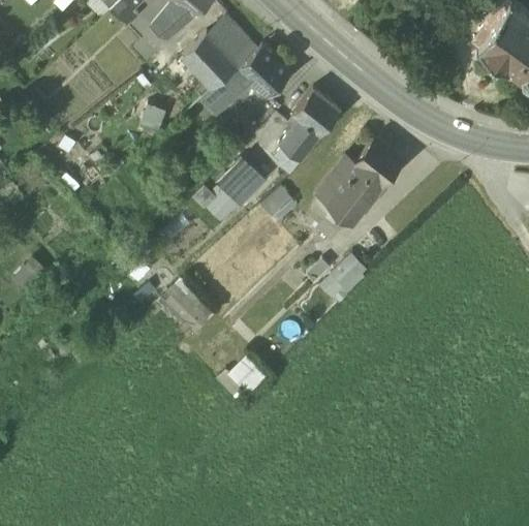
[(56,0),(52,4),(61,13),(73,0),(56,0)]
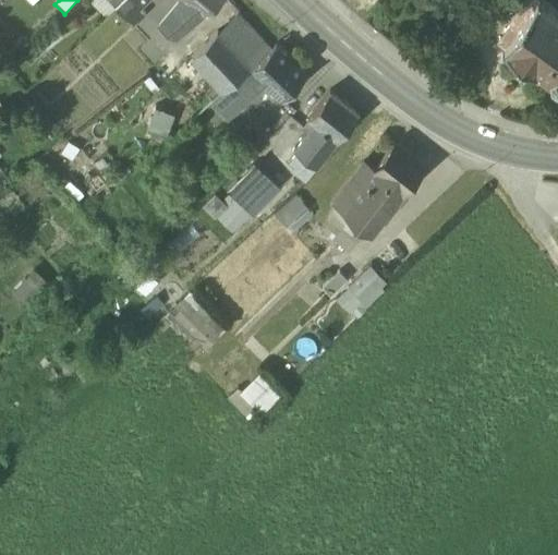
[(116,11),(105,0),(100,3),(97,0),(92,0),(88,4),(105,22),(116,11)]
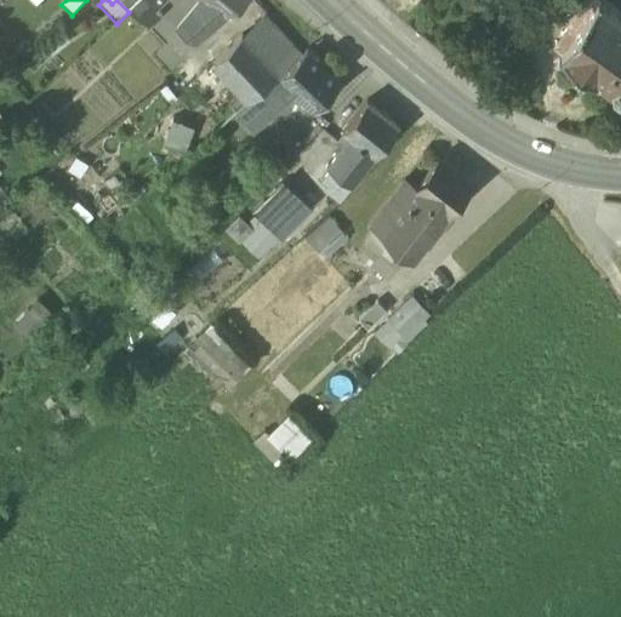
[(117,0),(129,12),(141,0),(117,0)]
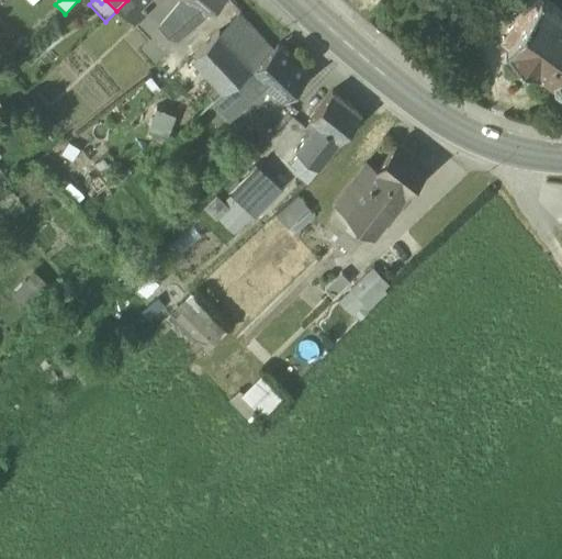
[(127,0),(116,11),(127,24),(141,12),(152,1),(150,0),(127,0)]
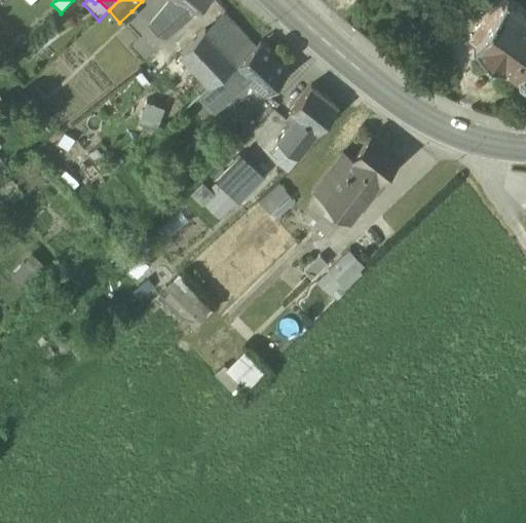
[(209,0),(171,0),(172,1),(150,29),(163,40),(202,5),(204,6),(209,0)]
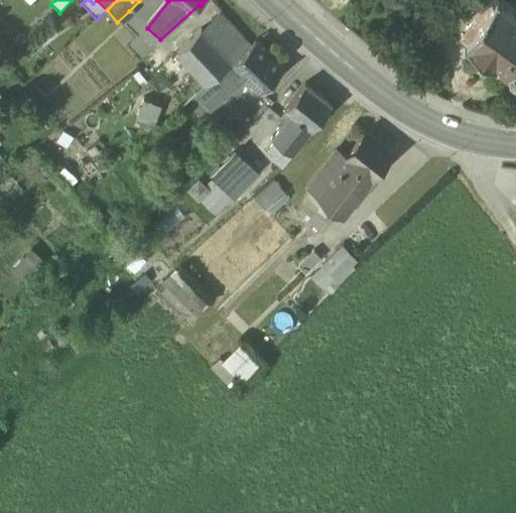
[(465,46),(495,68),(492,76),(496,82),(503,84),(510,80),(515,83),(515,13),(498,0),(490,12),(484,8),(462,38),(468,42),(465,46)]
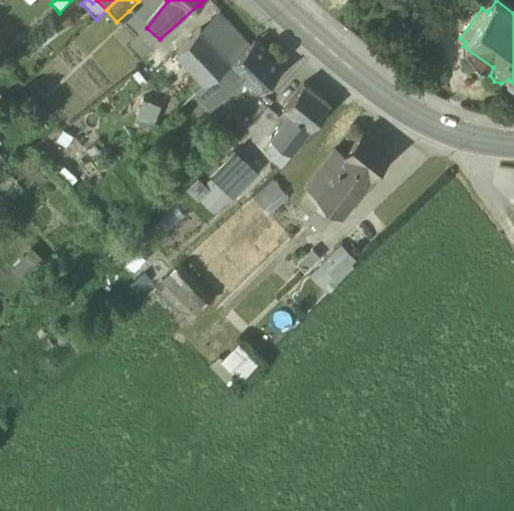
[(129,11),(116,22),(122,27),(134,16),(129,11)]
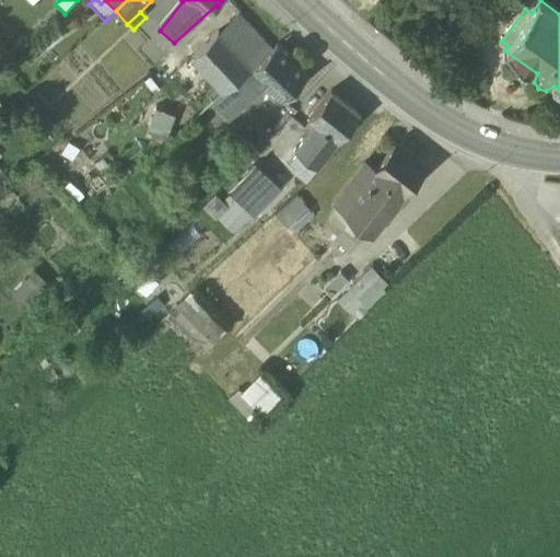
[(238,14),(217,35),(249,72),(251,71),(272,51),(238,14)]
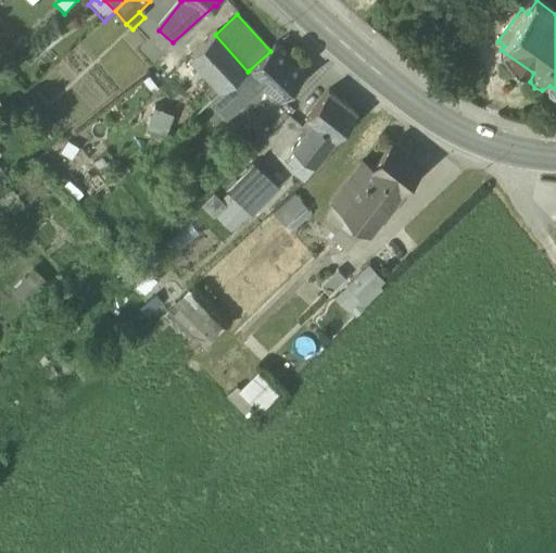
[(217,85),(225,92),(242,77),(248,72),(215,35),(191,55),(217,85)]
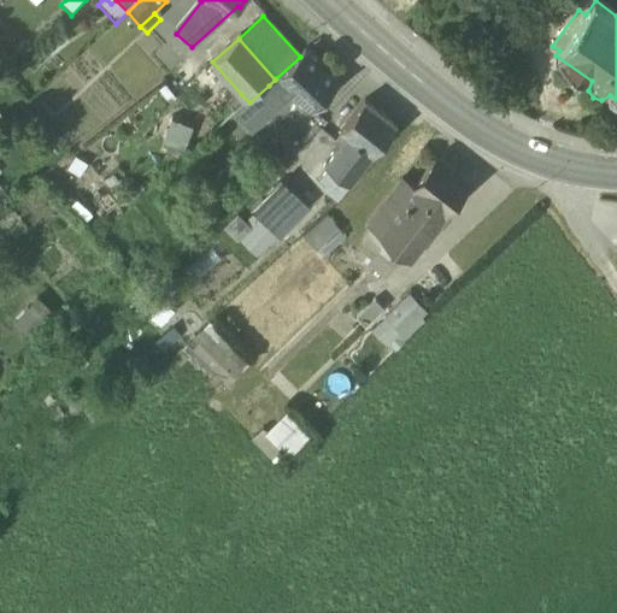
[(301,104),(312,115),(340,86),(305,52),(277,81),(294,96),(289,101),(297,107),(301,104)]
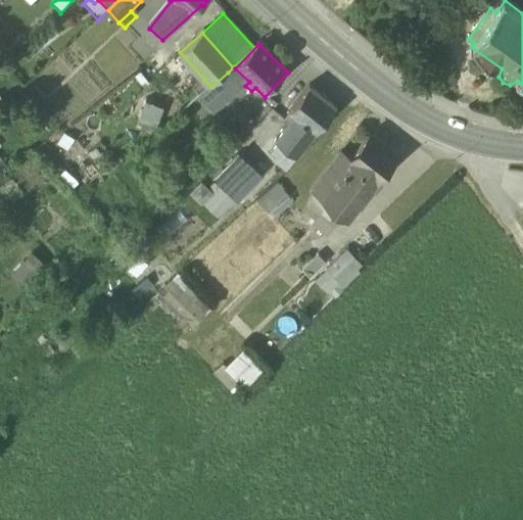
[(238,84),(220,101),(223,105),(245,86),(249,82),(235,68),(234,66),(233,67),(228,73),(238,84)]
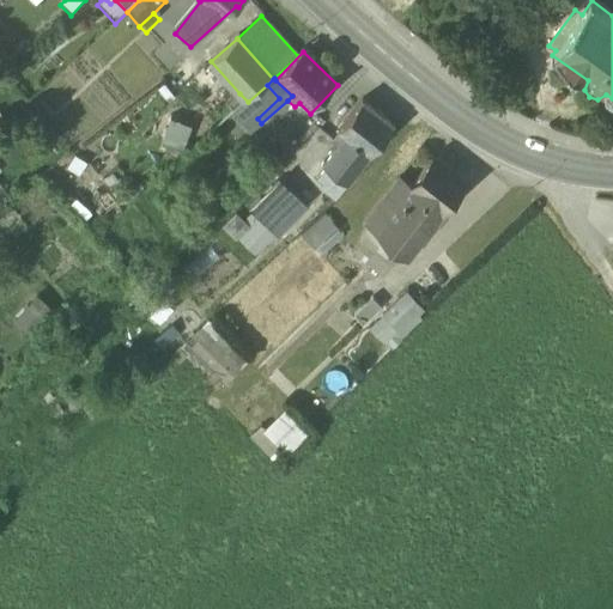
[(279,98),(267,85),(248,102),(258,119),(279,98)]
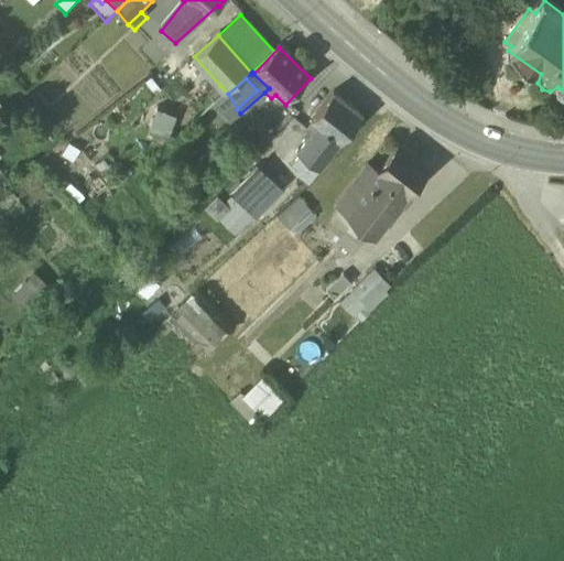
[(214,107),(231,121),(240,114),(237,109),(228,94),(214,107)]
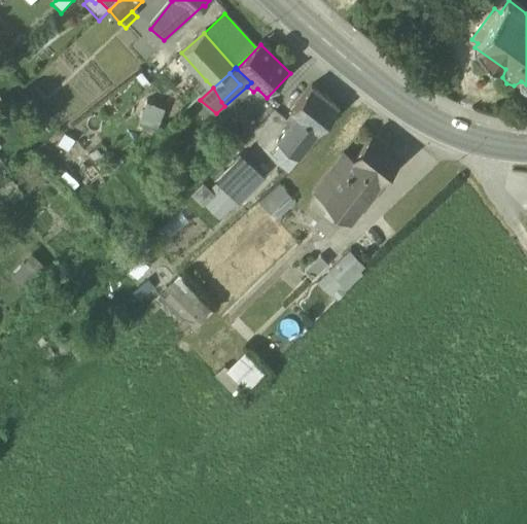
[(290,113),(299,120),(317,136),(338,110),(311,89),(290,113)]
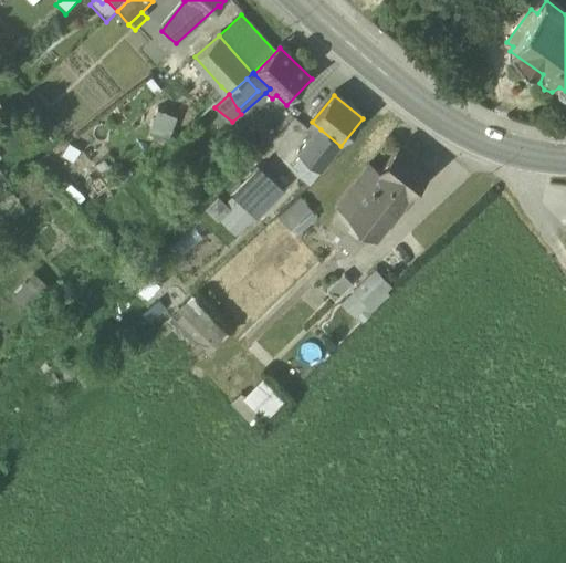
[(139,127),(150,132),(157,112),(146,108),(139,127)]
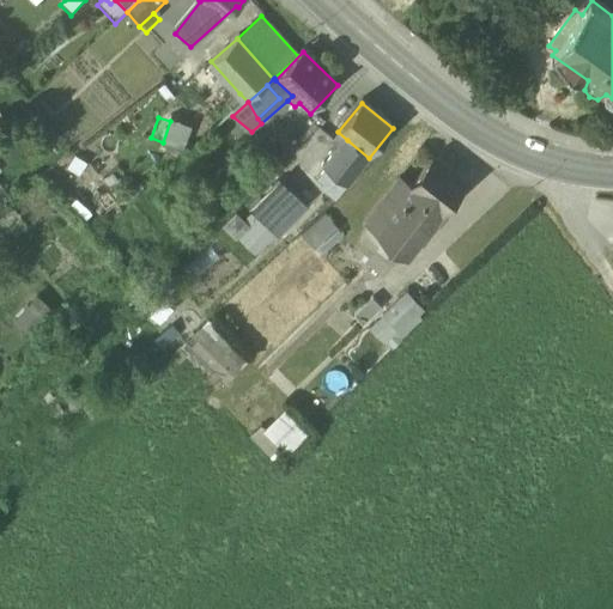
[(192,129),(170,121),(163,142),(162,144),(183,152),(192,129)]
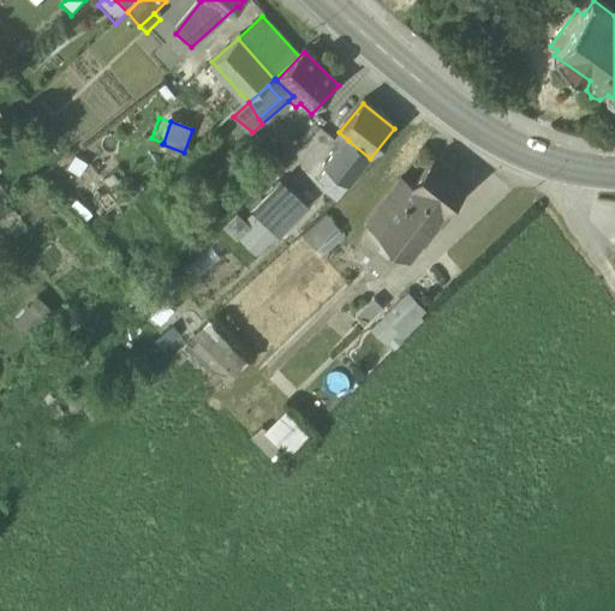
[(346,187),(370,159),(348,141),(324,171),(327,172),(346,187)]
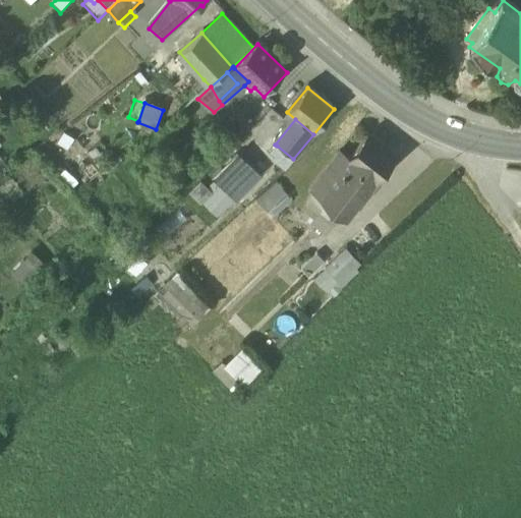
[(341,170),(361,185),(368,177),(375,183),(396,157),(367,135),(348,161),(341,170)]
